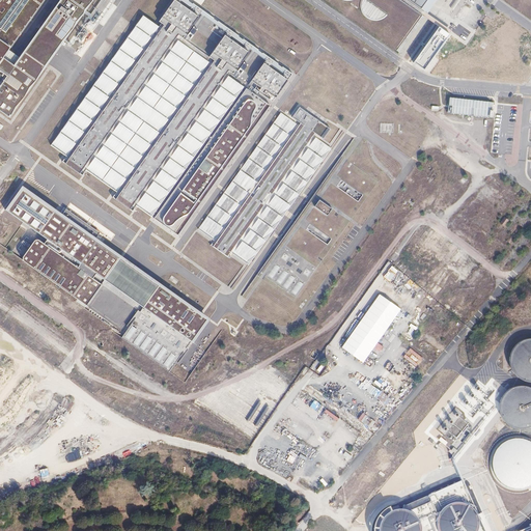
[(0,0),(0,111),(9,118),(16,107),(24,98),(29,88),(36,81),(45,66),(24,52),(15,65),(14,65),(14,64),(3,57),(44,0),(0,0)]
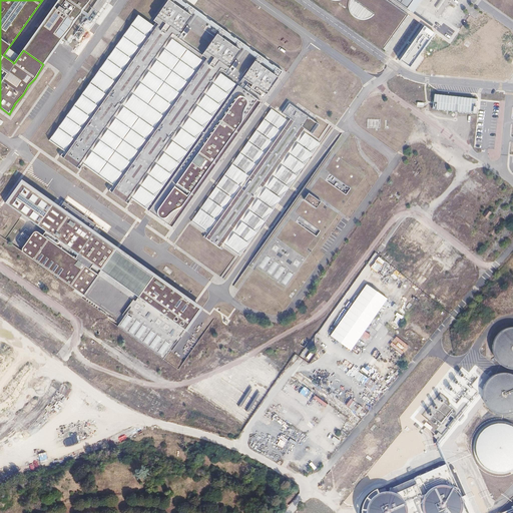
[(58,0),(41,25),(60,39),(70,27),(73,21),(80,13),(81,9),(88,2),(89,0),(58,0)]
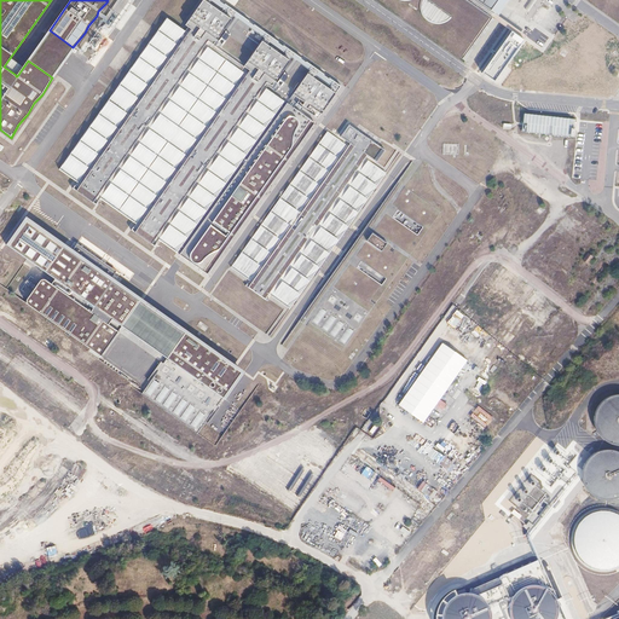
[(207,275),(314,122),(300,111),(302,108),(316,117),(340,85),(219,0),(200,0),(184,23),(189,28),(186,32),(166,17),(58,168),(76,183),(73,187),(96,203),(99,197),(136,224),(131,229),(154,246),(157,239),(207,275)]
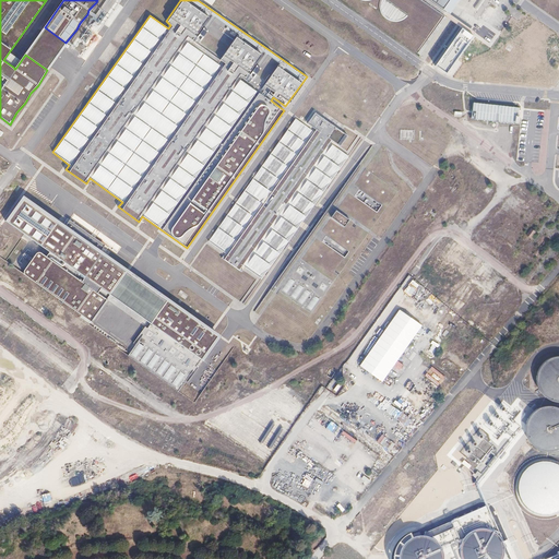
[(341,0),(419,56),(459,0),(341,0)]
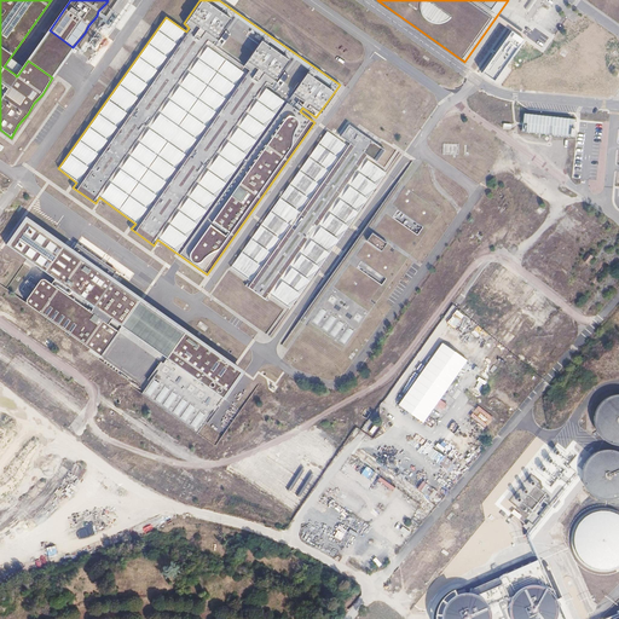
[(573,137),(576,117),(522,114),(521,132),(573,137)]
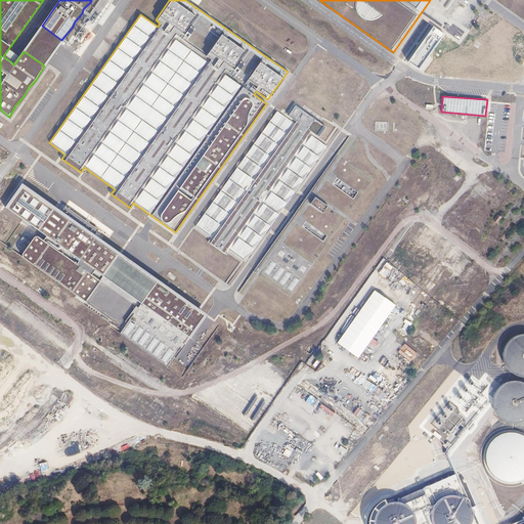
[(281,107),(197,226),(247,263),(329,147),(320,136),(326,129),(297,105),(290,115),(281,107)]
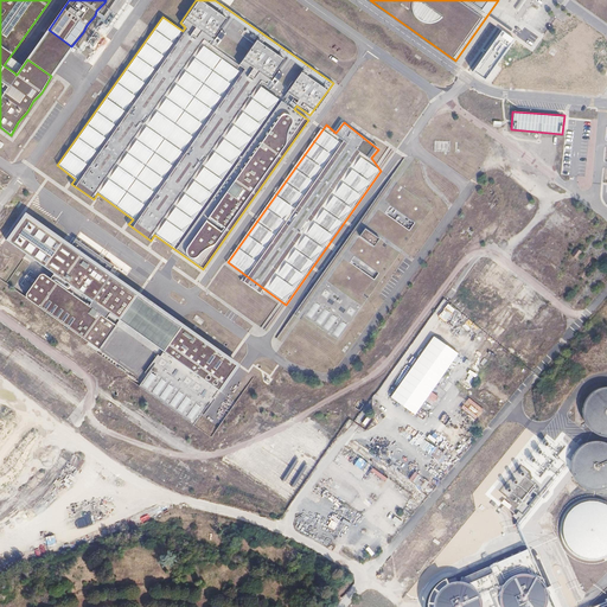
[(435,211),(394,184),(300,312),(340,342),(435,211)]
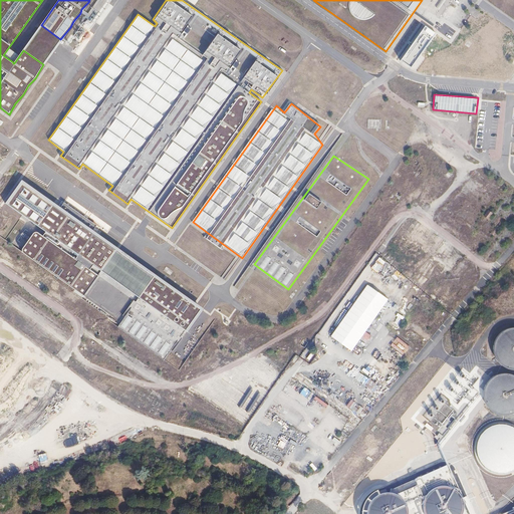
[(165,359),(202,308),(20,179),(5,202),(43,231),(40,235),(36,232),(32,232),(21,248),(20,252),(82,296),(100,271),(137,297),(117,326),(165,359)]
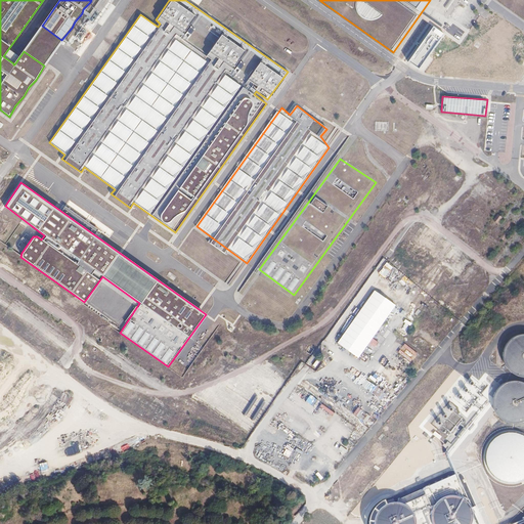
[(507,341),(505,348),(505,355),(507,361),(510,367),(516,373),(522,375),(523,375),(523,330),(518,332),(512,336),(507,341)]
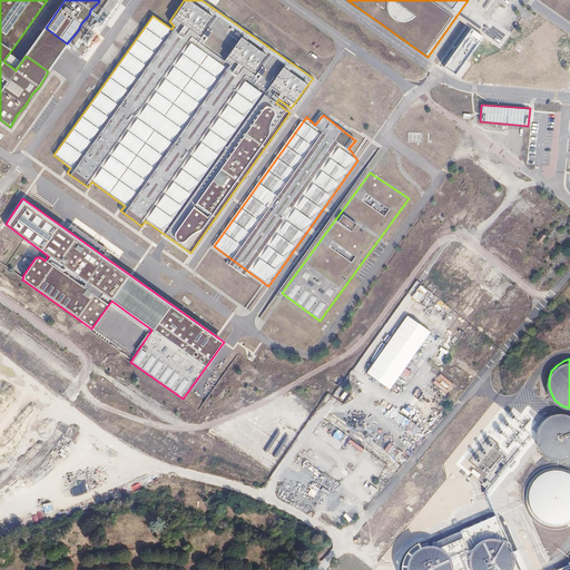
[(405,369),(397,380),(403,383),(411,372),(405,369)]
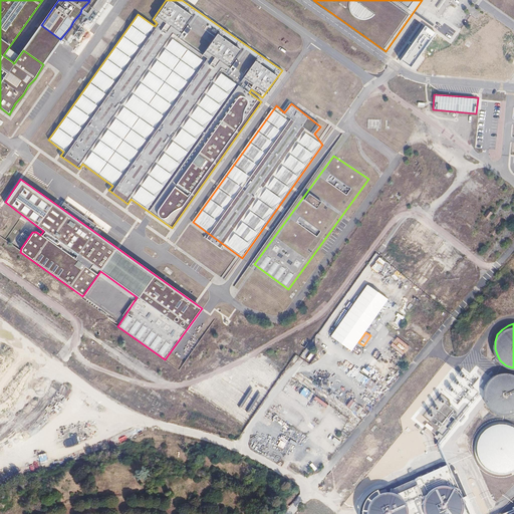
[(355,344),(351,351),(356,354),(360,347),(355,344)]
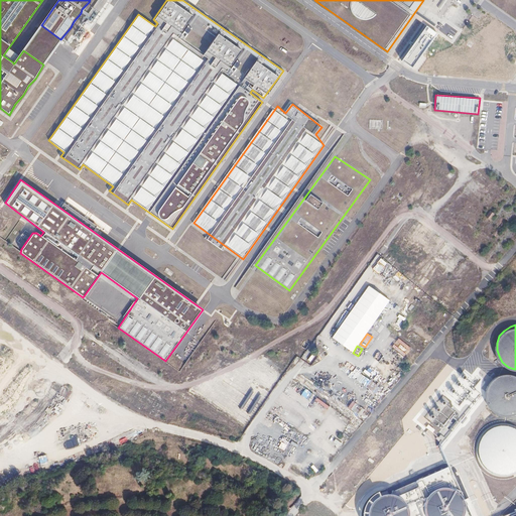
[(489,383),(487,390),(488,397),(490,403),(494,409),(500,413),(501,413),(506,415),(513,415),(515,413),(515,372),(512,371),(505,371),(499,373),(493,378),(489,383)]
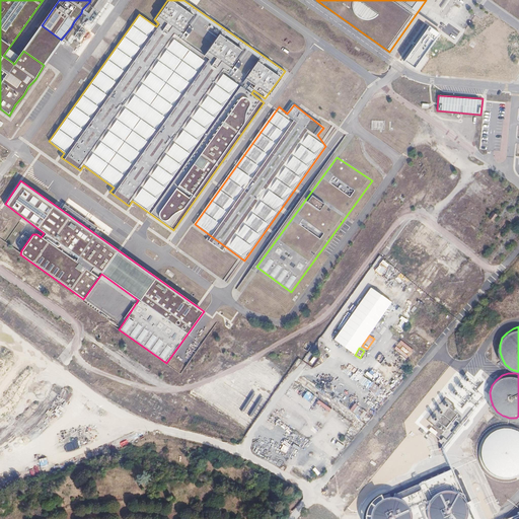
[(298,383),(303,387),(308,380),(303,377),(298,383)]
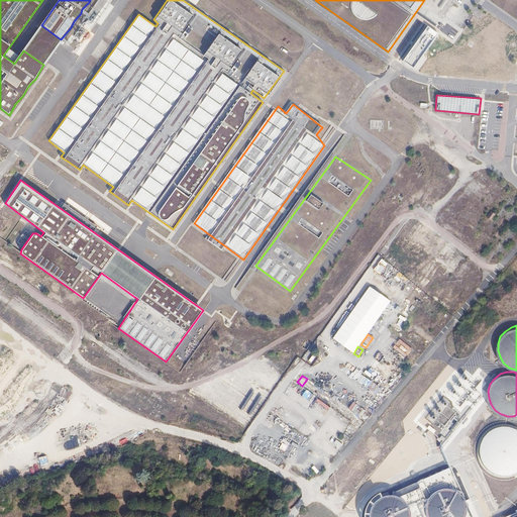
[(439,424),(450,432),(458,421),(453,418),(457,412),(448,406),(451,402),(437,392),(422,413),(427,416),(426,418),(438,427),(439,424)]
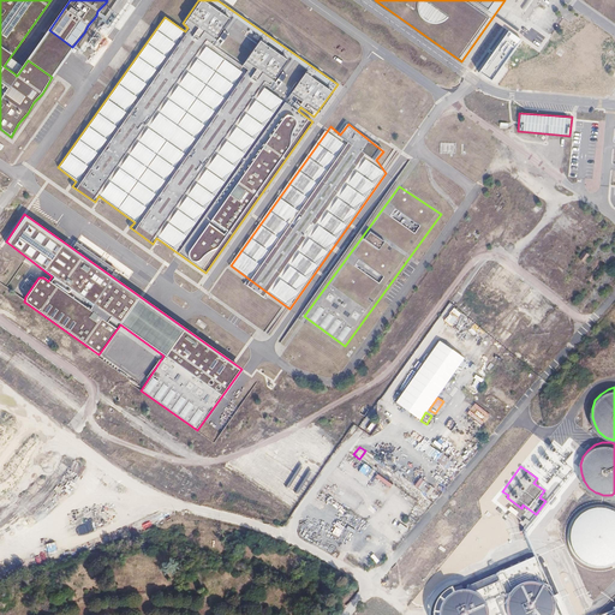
[(320,496),(329,503),(334,497),(324,489),(320,496)]
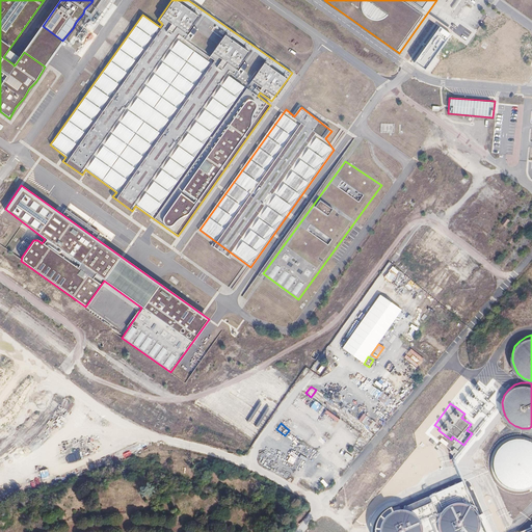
[(498,448),(495,455),(494,463),(496,472),(500,479),(506,485),(513,488),(522,489),(530,487),(531,485),(531,437),(527,436),(519,435),(510,437),(503,442),(498,448)]
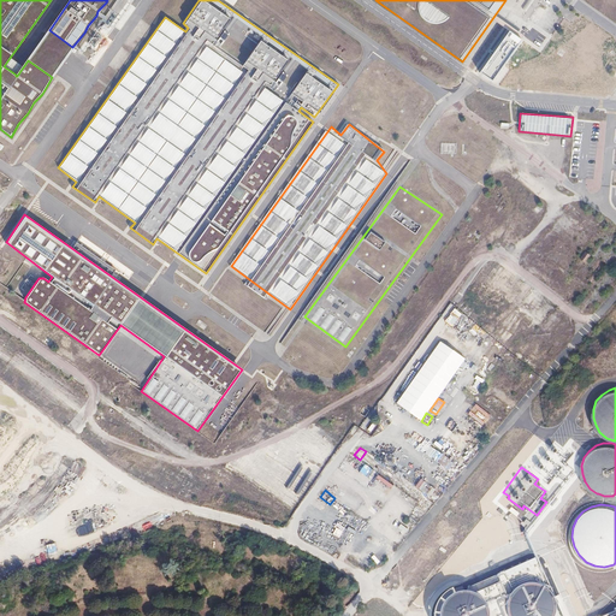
[(511,507),(508,510),(516,516),(519,513),(511,507)]
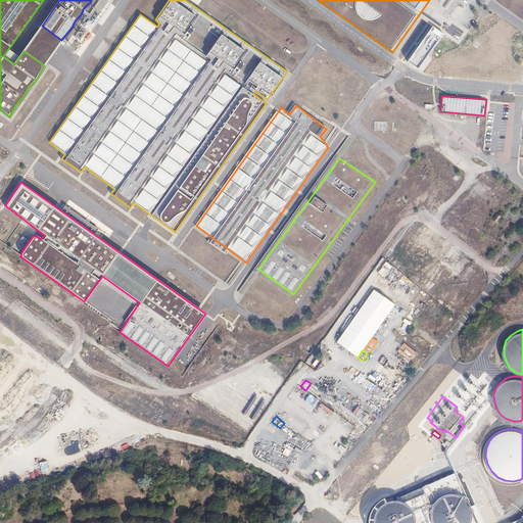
[(446,448),(450,443),(445,440),(441,445),(446,448)]
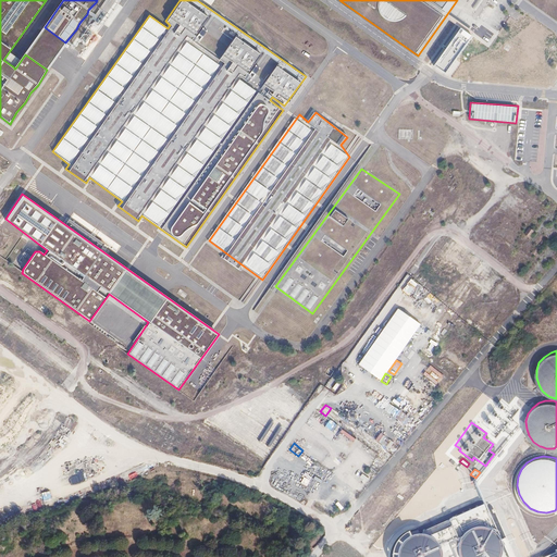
[(425,506),(433,499),(423,489),(419,493),(422,497),(420,499),(425,506)]
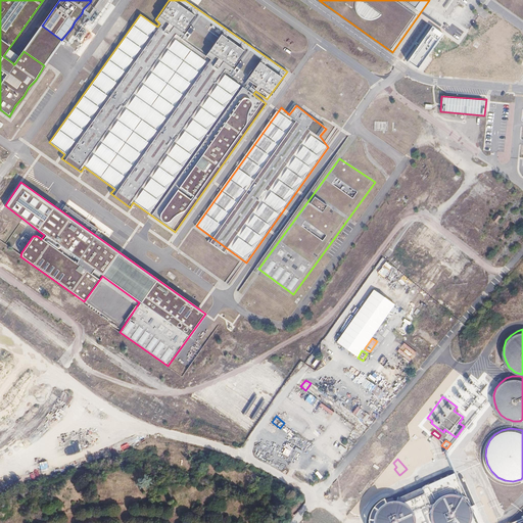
[(469,522),(470,520),(470,513),(467,507),(463,502),(458,498),(450,496),(444,496),(438,500),(432,505),(429,511),(428,518),(428,522),(469,522)]
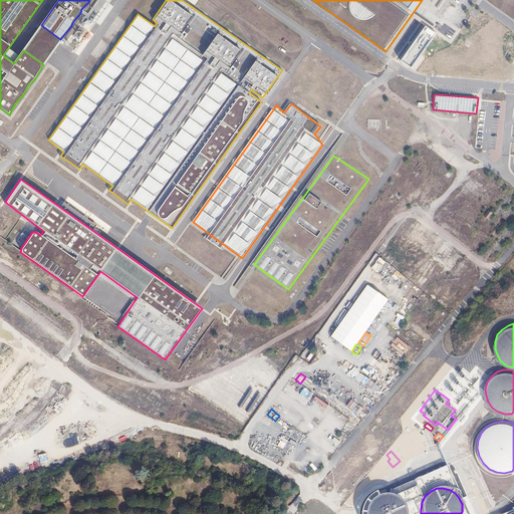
[(406,513),(407,511),(404,504),(400,499),(394,495),(387,494),(379,495),(373,498),(368,502),(365,508),(364,513),(406,513)]
